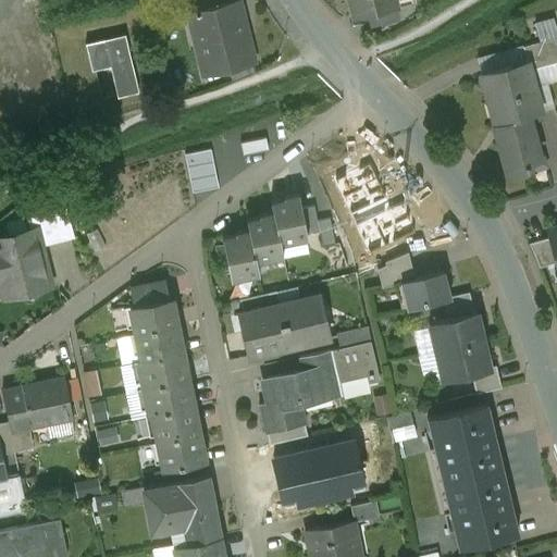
[(349,0),(354,16),(392,7),(390,0),(349,0)]
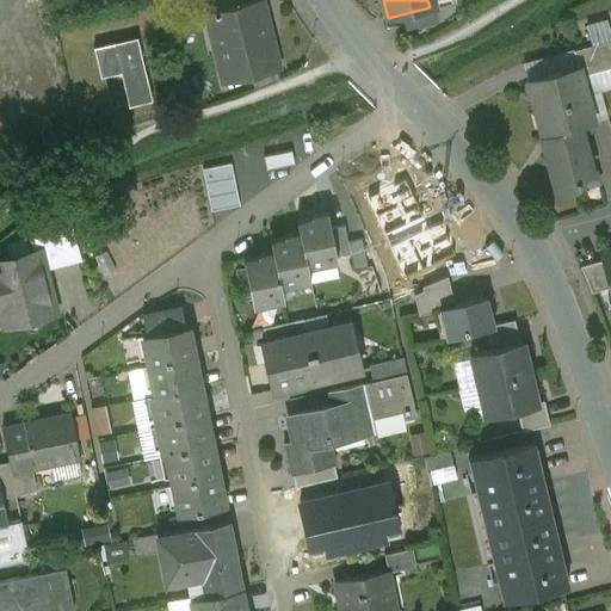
[(261,1),(213,13),(223,54),(220,54),(226,81),(251,75),(276,69),(278,68),(261,1)]
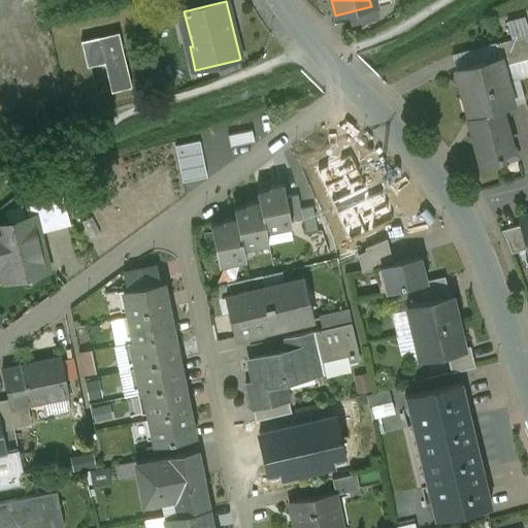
[(119,33),(80,41),(87,67),(104,63),(111,92),(132,88),(119,33)]
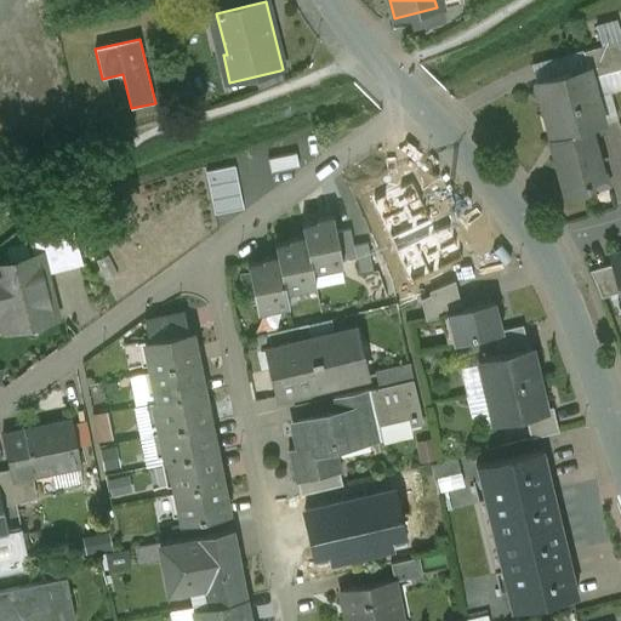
[(620,40),(584,51),(587,67),(591,77),(620,68),(620,40)]
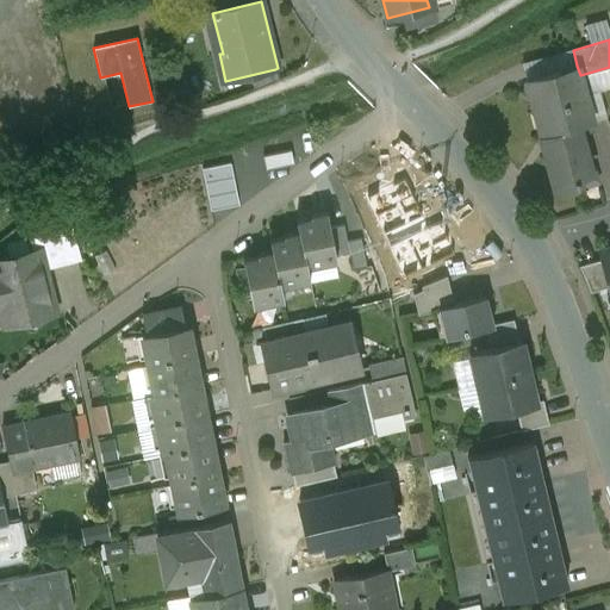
[(577,66),(533,78),(542,112),(547,111),(553,131),(579,124),(592,120),(580,75),(577,66)]
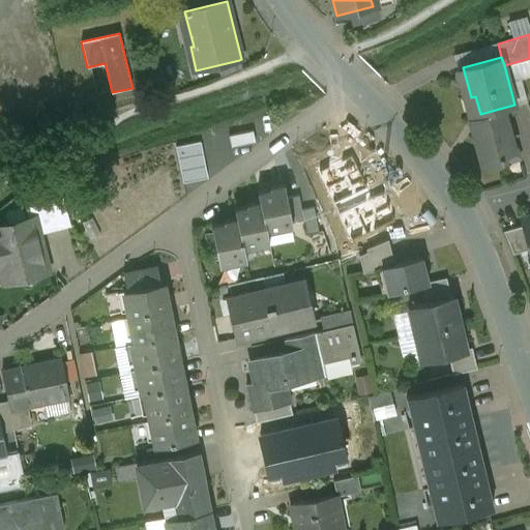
[(239,60),(217,65),(221,78),(241,69),(239,60)]
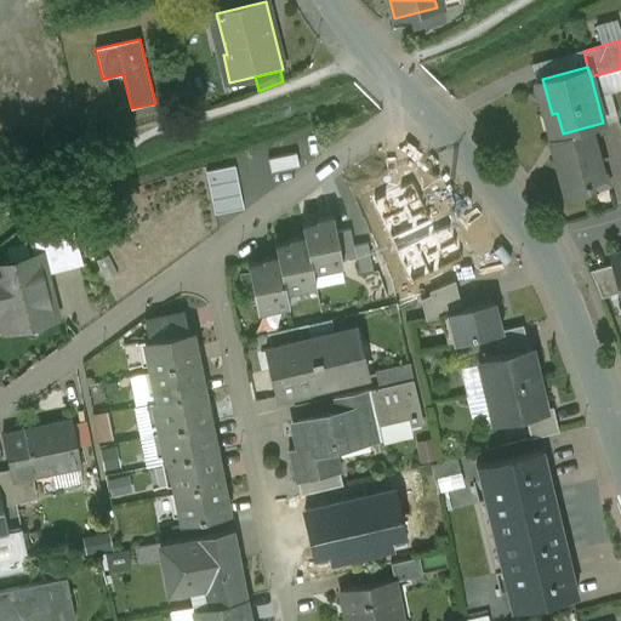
[(72,125),(62,127),(64,138),(74,136),(72,125)]
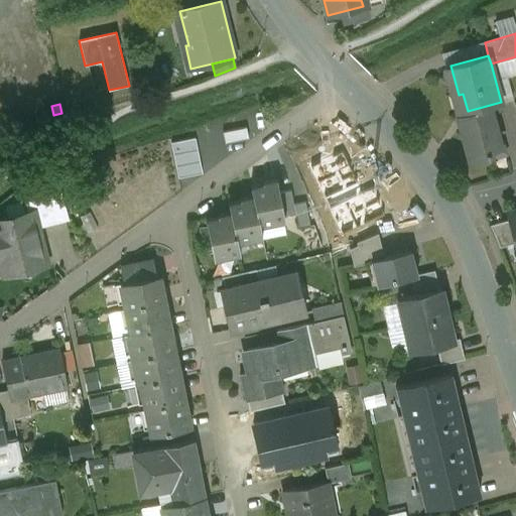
[(490,105),(468,111),(460,113),(463,125),(461,126),(470,161),(491,155),(489,149),(501,146),(490,105)]
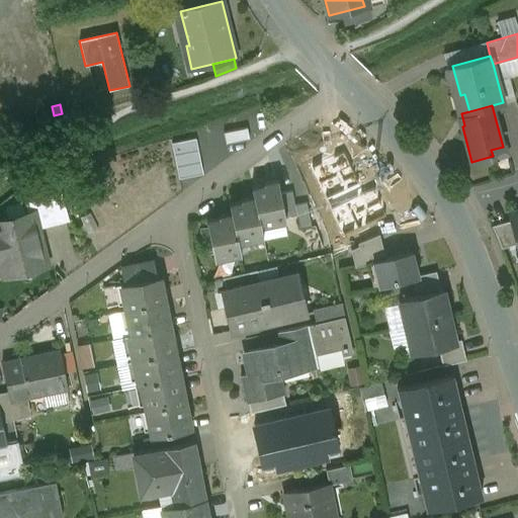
[(247,127),(224,133),(226,145),(250,140),(247,127)]
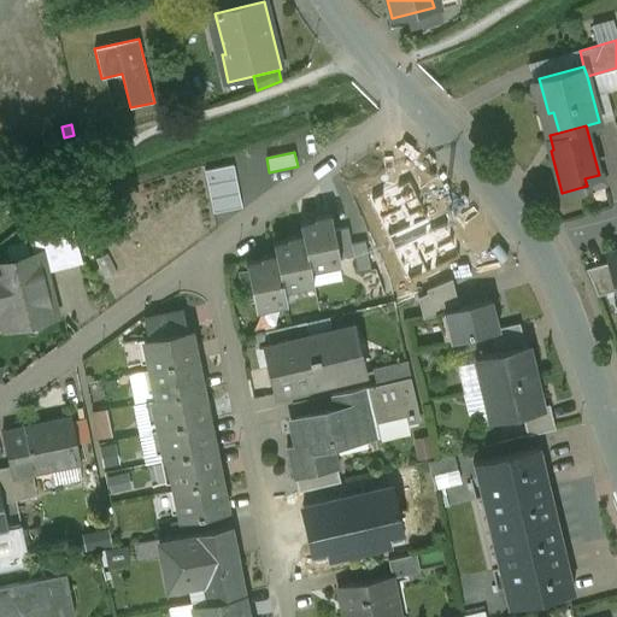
[(233,165),(205,171),(213,212),(242,207),(233,165)]
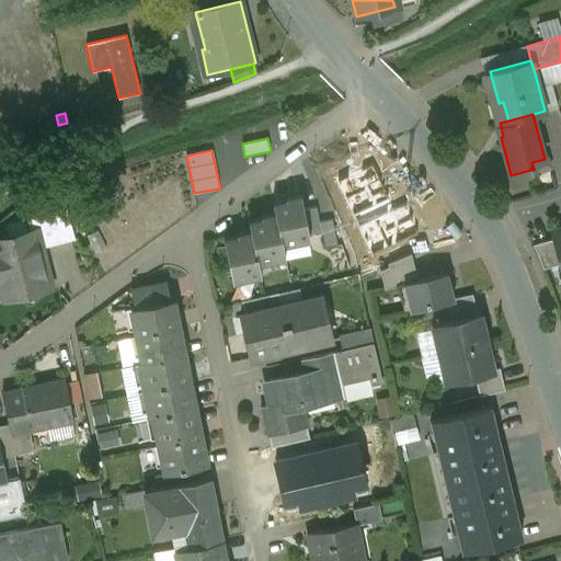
[(300,194),(286,197),(286,199),(273,202),(274,213),(276,212),(283,244),(310,239),(309,235),(304,209),(300,194)]
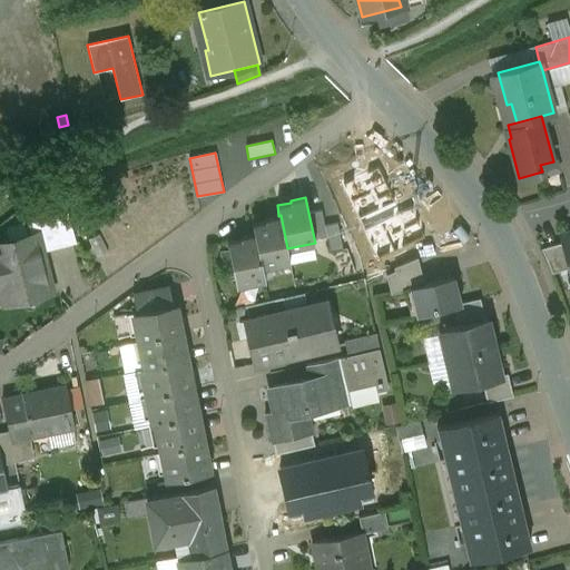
[(377,198),(364,204),(362,199),(350,205),(352,210),(341,215),(354,244),(359,242),(390,227),(377,198)]
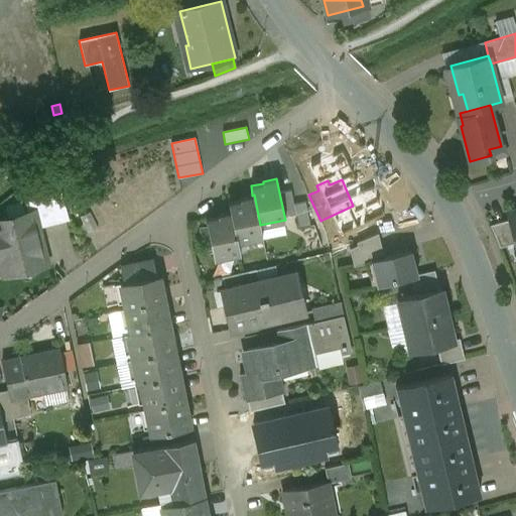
[(294,204),(291,189),(279,192),(284,216),(296,214),(294,204)]
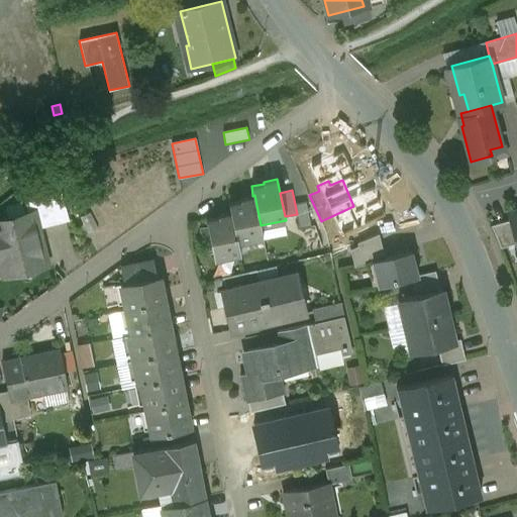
[(61,194),(24,203),(27,215),(34,213),(37,229),(67,221),(61,194)]
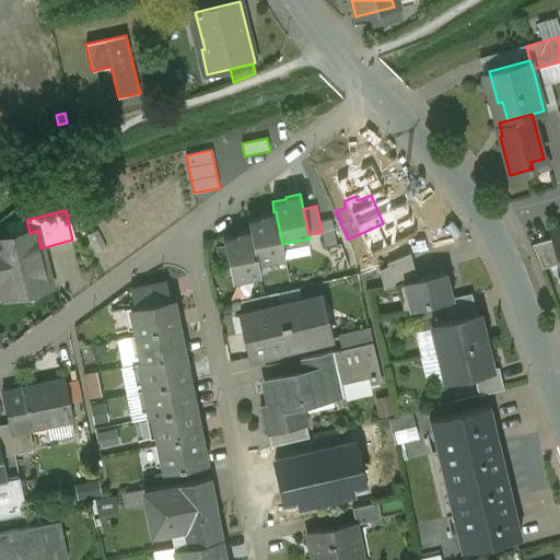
[(273,212),(260,214),(261,217),(247,220),(249,230),(252,230),(258,263),(284,257),(282,244),(276,211),(273,212)]
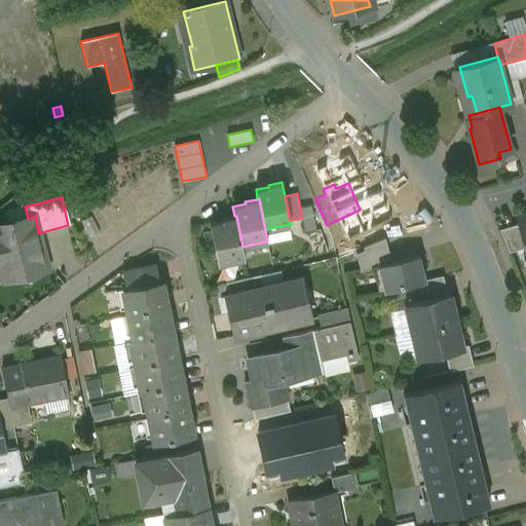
[(311,205),(300,208),(302,218),(304,232),(316,229),(311,205)]
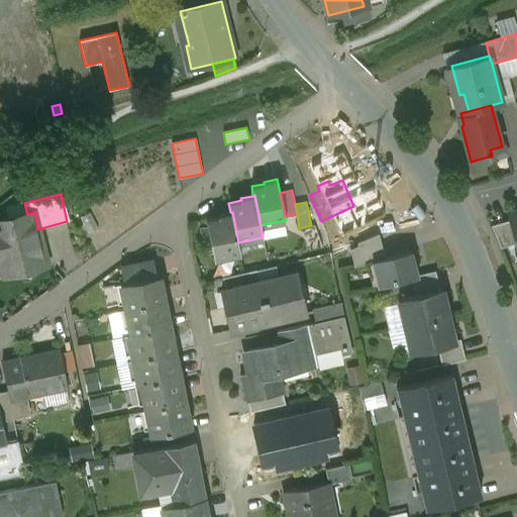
[(353,206),(325,219),(335,240),(364,228),(353,206)]
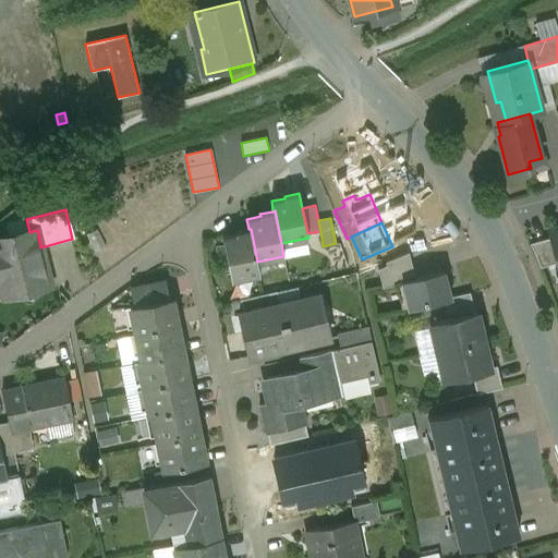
[(557,226),(548,229),(557,263),(557,267),(557,226)]
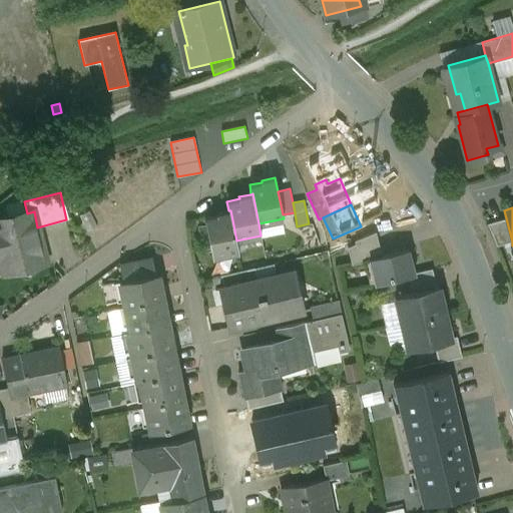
[(216,214),(204,217),(212,257),(238,251),(236,240),(230,210),(228,210),(216,212),(216,214)]
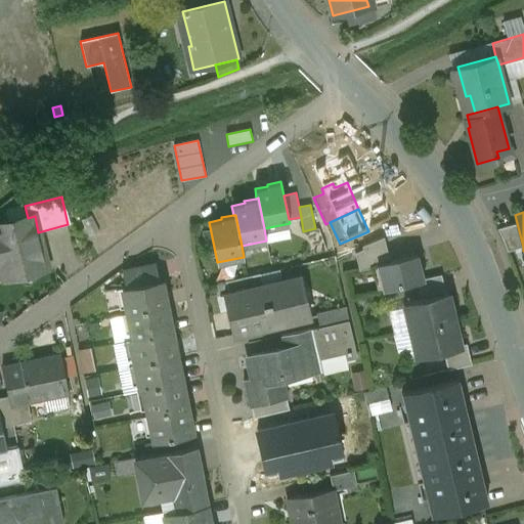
[(28,218),(8,222),(8,224),(0,226),(0,260),(4,275),(25,270),(25,273),(44,268),(36,235),(39,235),(38,232),(35,216),(28,218)]
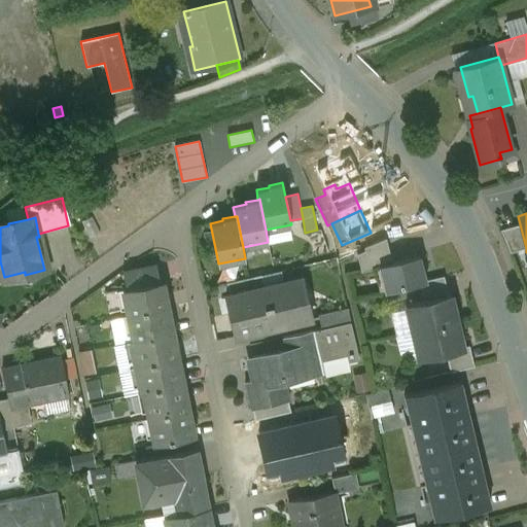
[(342,245),(331,223),(327,225),(334,238),(336,248),(342,245)]
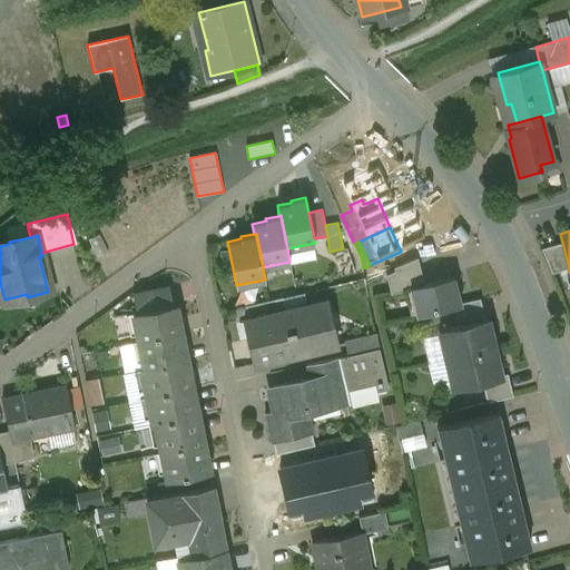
[(562,243),(541,248),(546,257),(551,273),(569,268),(562,243)]
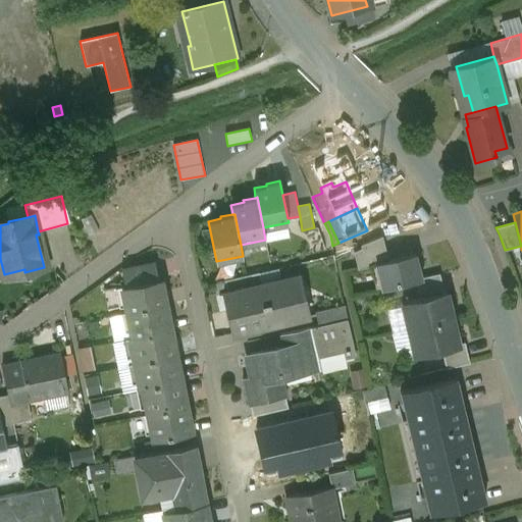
[(382,237),(361,245),(366,267),(375,264),(375,263),(388,260),(382,237)]
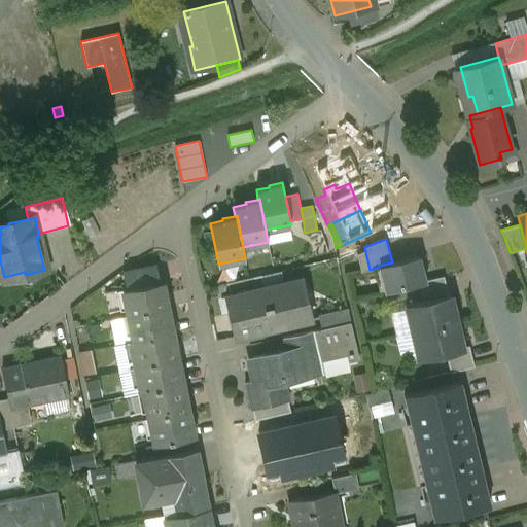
[(392,262),(379,266),(379,267),(385,291),(420,282),(426,281),(426,280),(420,256),(392,262)]
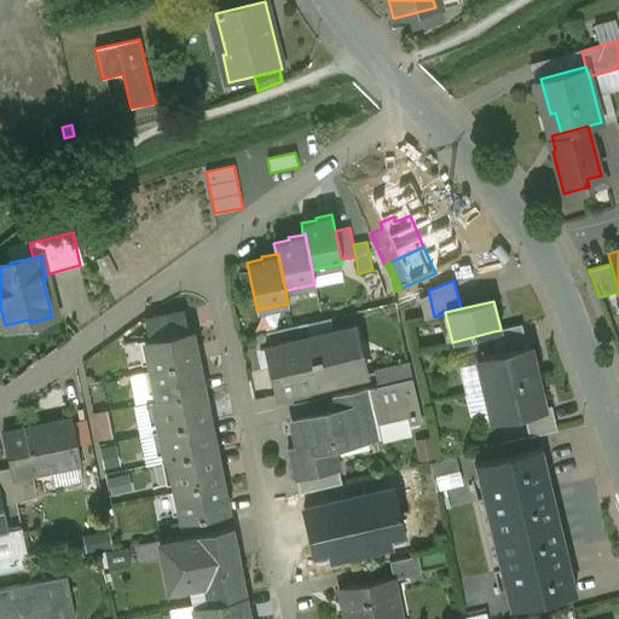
[(183,311),(144,319),(148,339),(186,330),(183,311)]
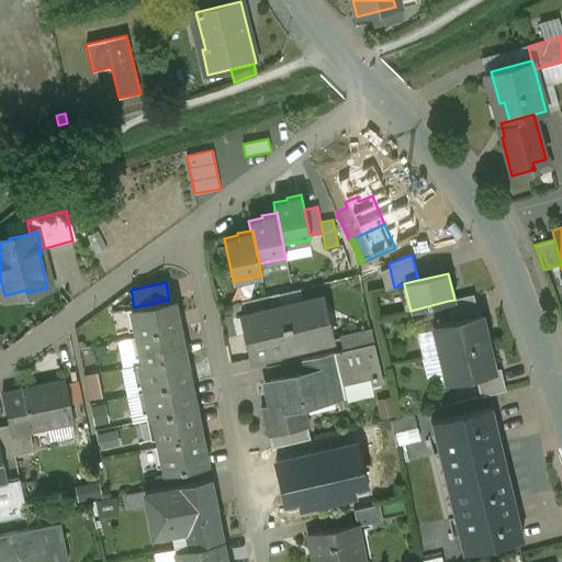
[(271,294),(243,302),(246,314),(274,307),(271,294)]
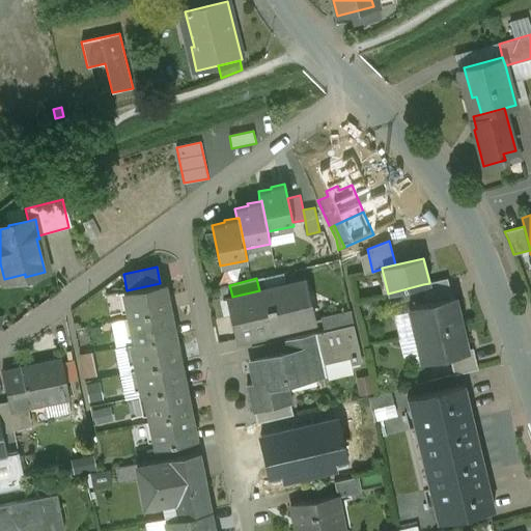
[(447,278),(429,282),(429,283),(423,284),(427,303),(452,298),(447,278)]
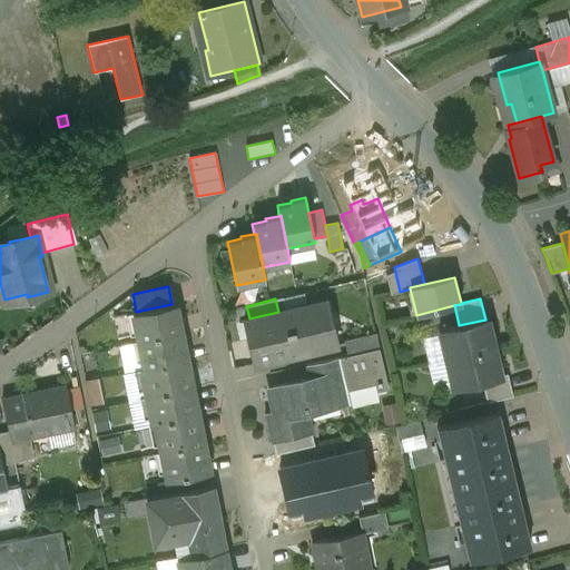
[(249,318),(245,320),(254,362),(336,342),(327,300),(278,312),(249,318)]
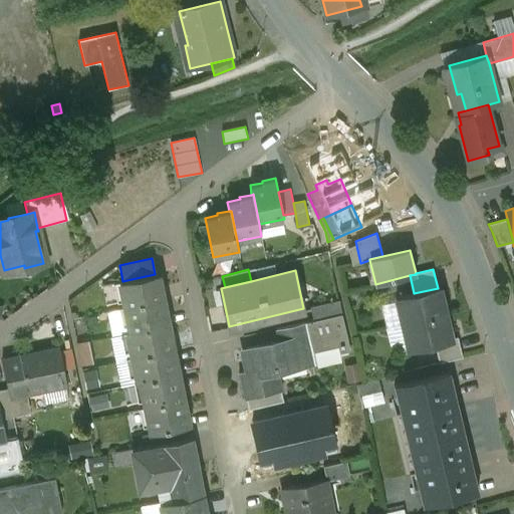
[(122,281),(119,281),(124,307),(164,299),(158,273),(122,281)]
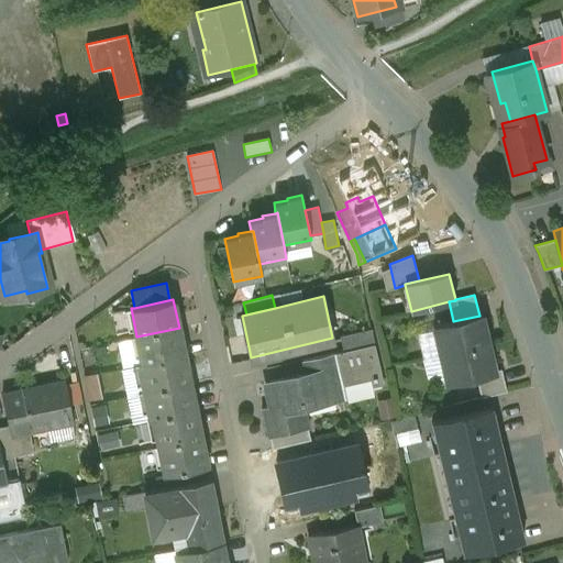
[(453,321),(433,327),(440,354),(486,344),(484,332),(486,331),(482,315),(479,316),(453,321)]
